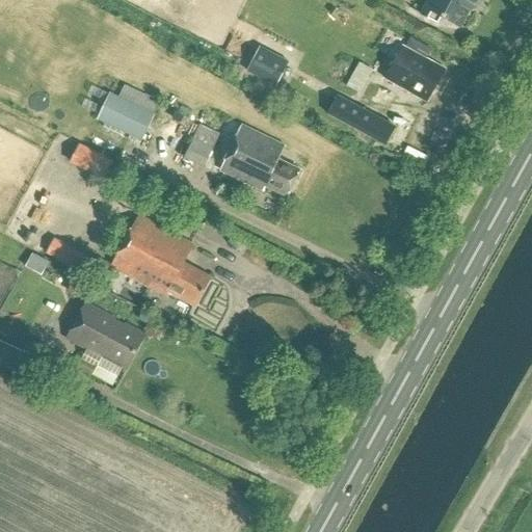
[(459,29),(475,0),(428,0),(420,17),(436,26),(441,19),(459,29)]
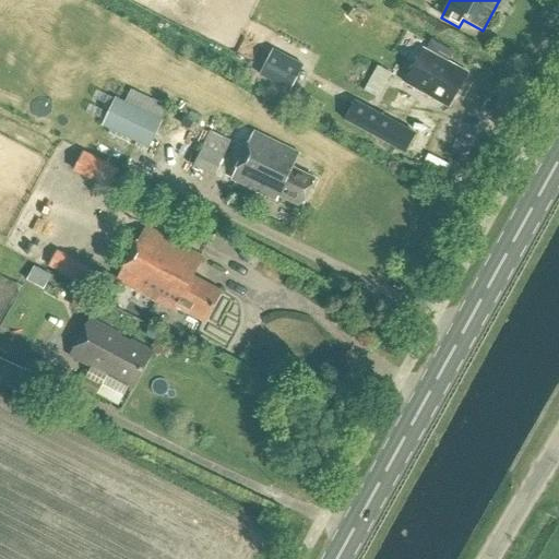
[(304,62),(273,46),(258,73),(289,90),(304,62)]
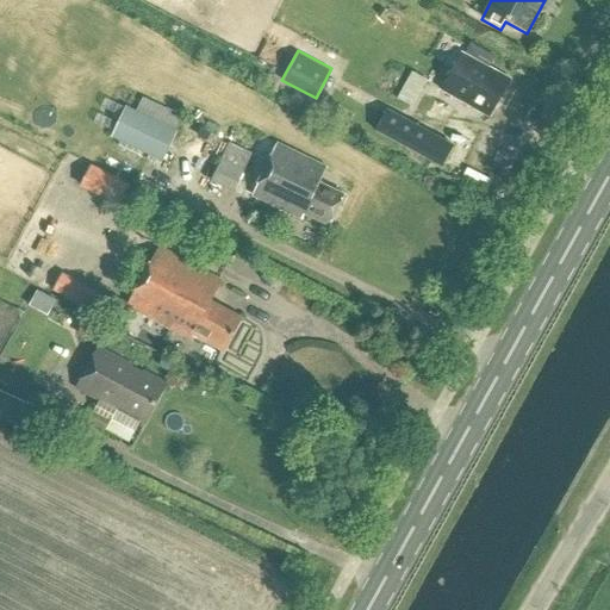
[(487,119),(508,82),(460,55),(439,93),(487,119)]
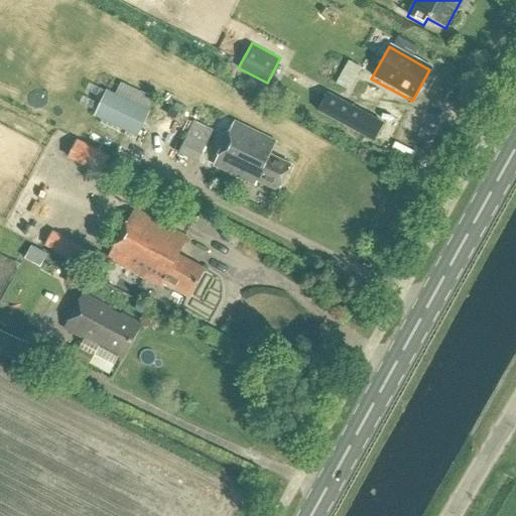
[(42,110),(52,82),(34,76),(25,104),(42,110)]
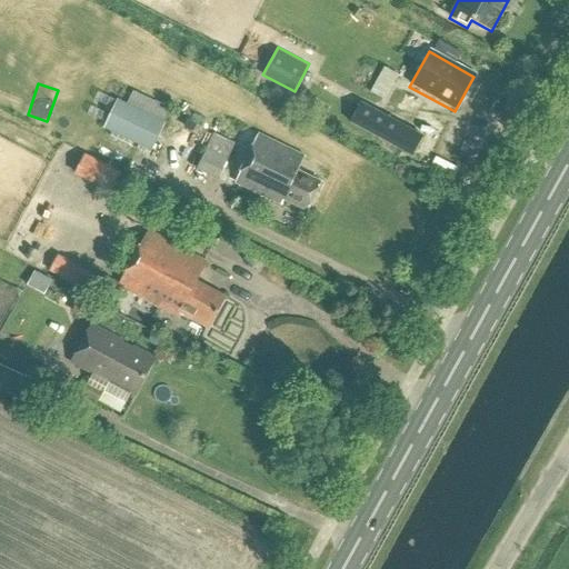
[(151,151),(165,122),(116,98),(101,128),(151,151)]
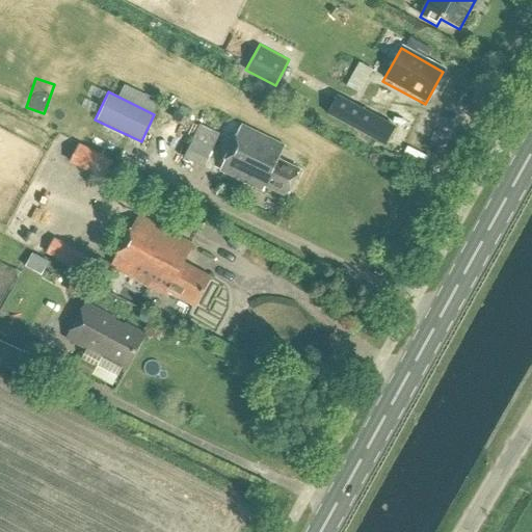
[(372,116),(335,96),(324,115),(363,135),(372,116)]
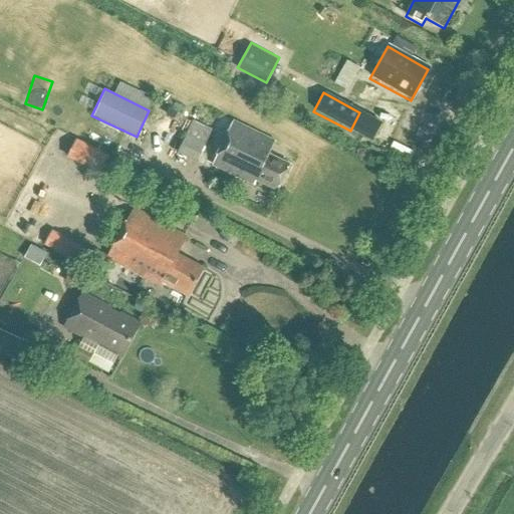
[(198,162),(214,129),(196,120),(180,154),(198,162)]
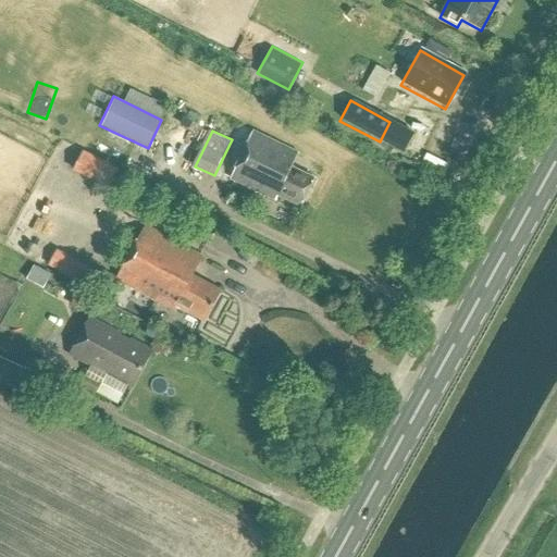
[(300,208),(314,178),(292,168),(298,152),(252,131),(230,181),(275,202),(277,197),(300,208)]
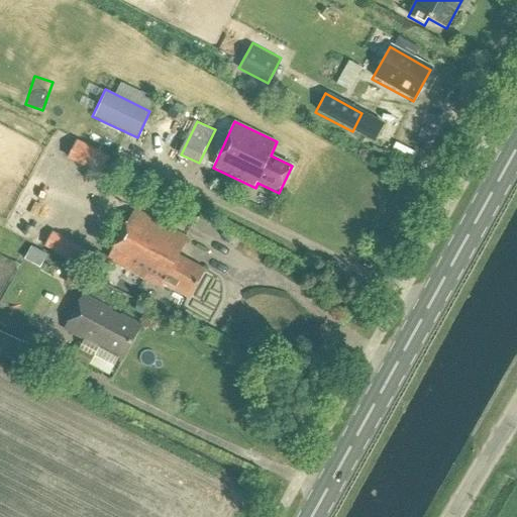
[(159,129),(149,167),(168,172),(177,133),(159,129)]
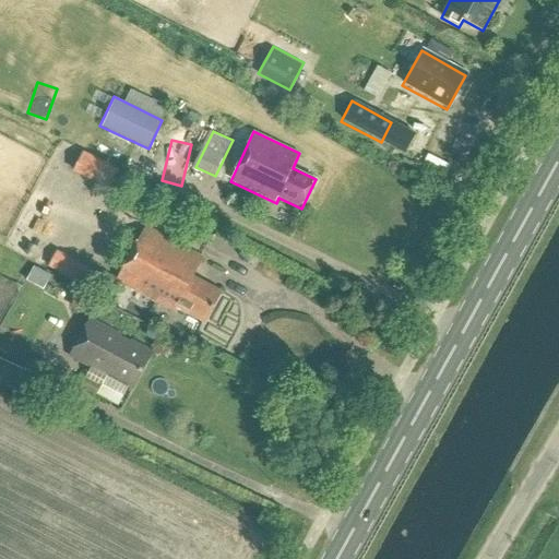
[(118,166),(83,147),(73,167),(108,186),(118,166)]
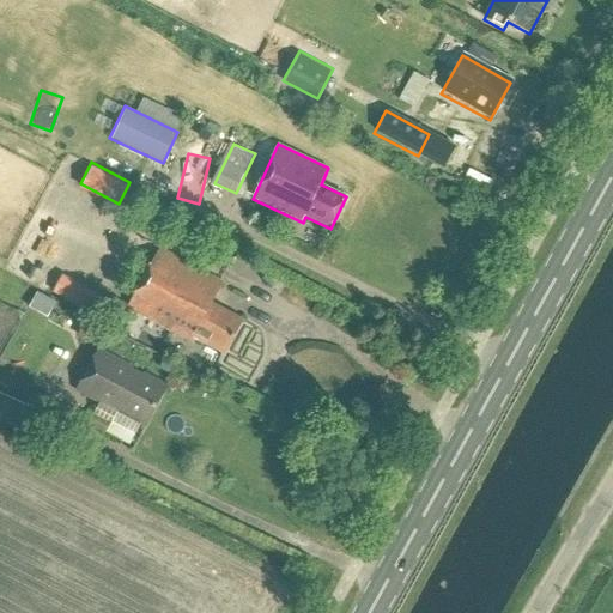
[(242,320),(212,303),(223,280),(190,265),(158,248),(126,305),(109,296),(101,310),(119,320),(126,308),(189,343),(192,338),(224,354),(242,320)]
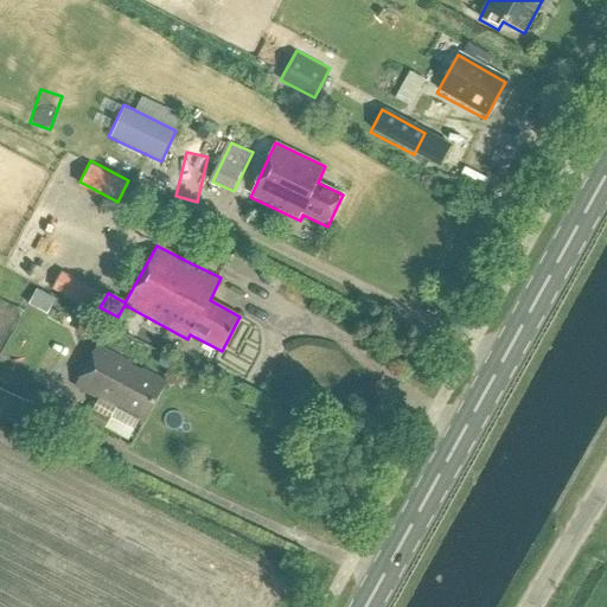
[(87,286),(58,272),(50,288),(78,302),(87,286)]
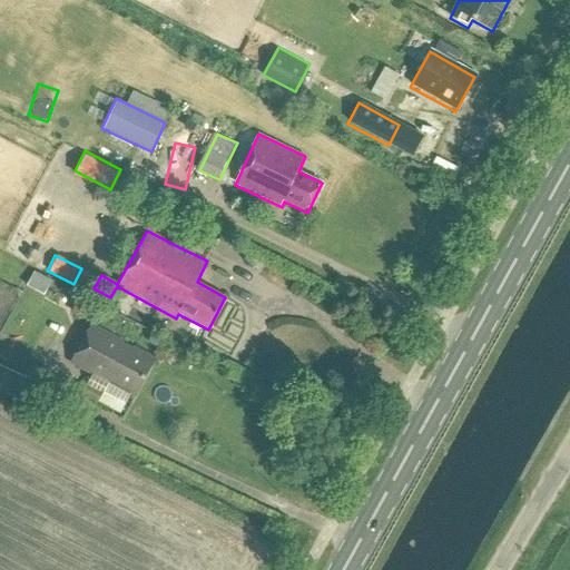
[(33,272),(26,286),(43,295),(51,281),(33,272)]
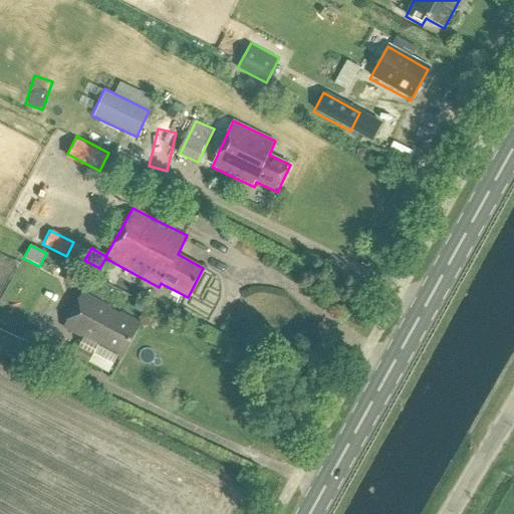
[(119,315),(109,309),(110,308),(82,293),(63,327),(121,358),(141,324),(120,313),(119,315)]
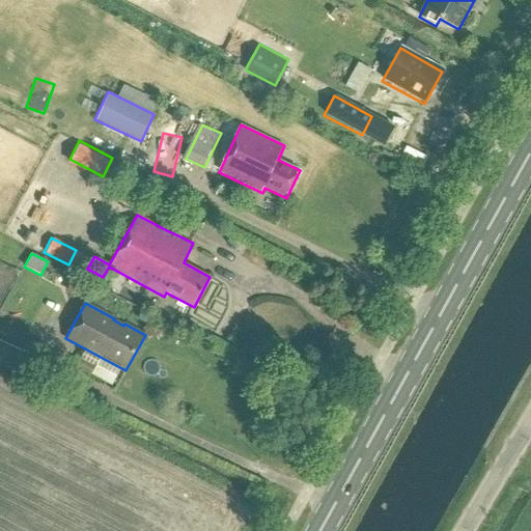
[(141,311),(137,319),(148,326),(152,317),(141,311)]
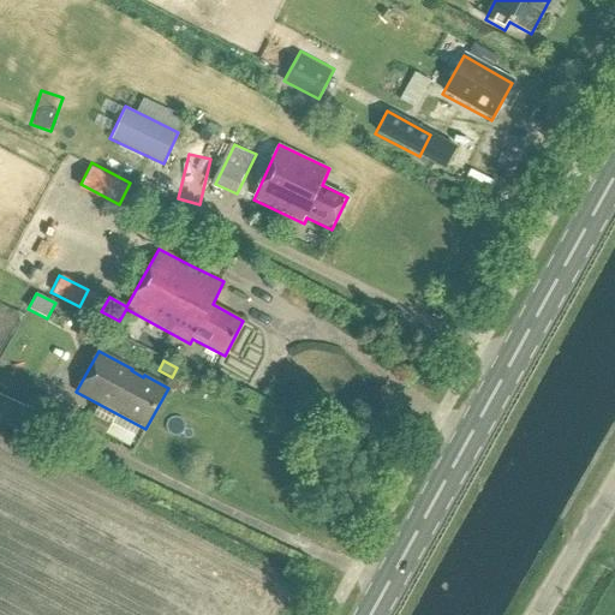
[(0,405),(13,412),(18,402),(0,392),(0,405)]
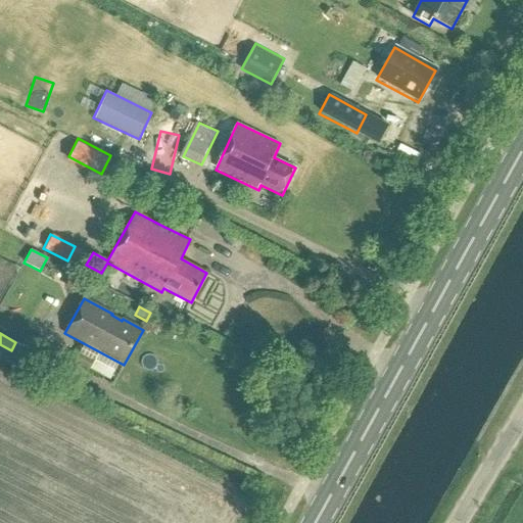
[(91,370),(95,362),(78,352),(74,361),(91,370)]
